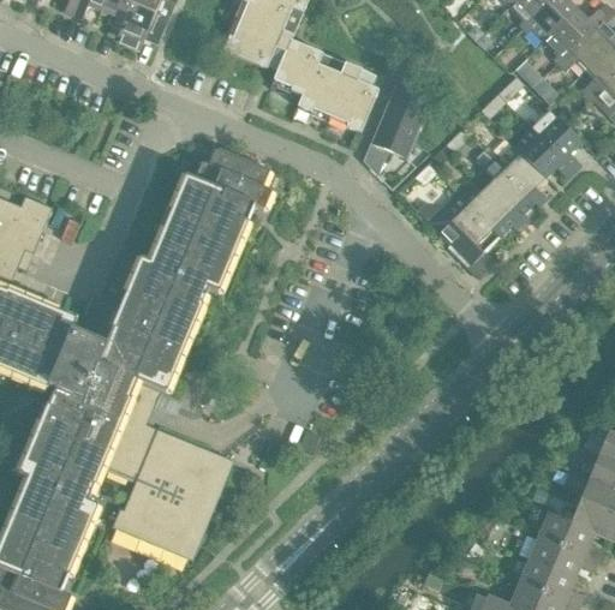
[(72,15),(77,0),(67,0),(63,11),(72,15)]
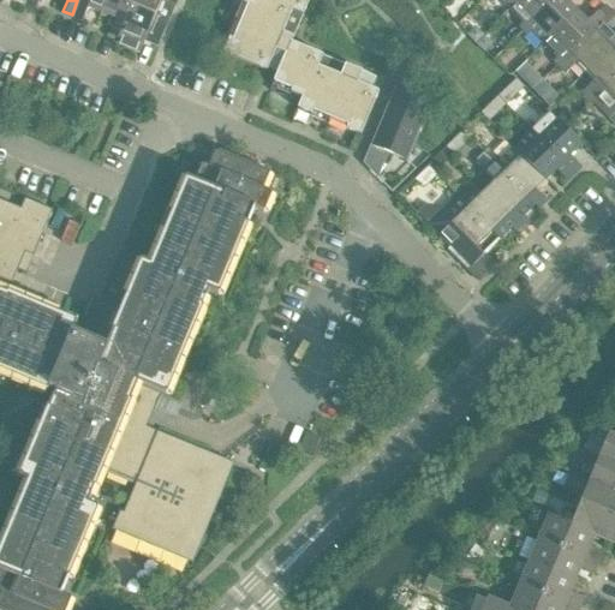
[(101,10),(105,0),(77,0),(72,15),(82,18),(88,5),(101,10)]
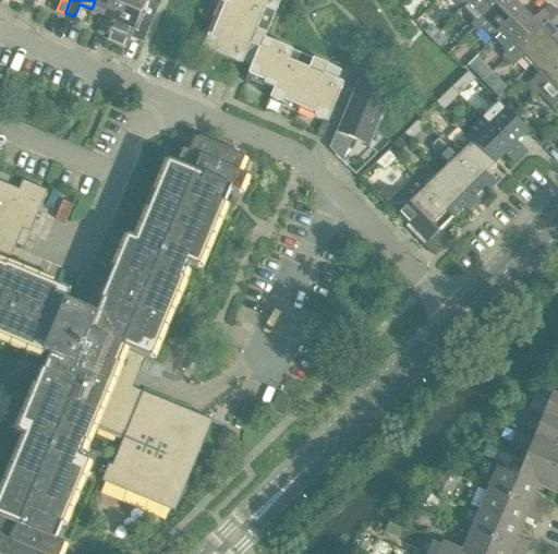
[(107,31),(119,0),(95,0),(92,9),(104,14),(98,27),(106,31),(107,31)]
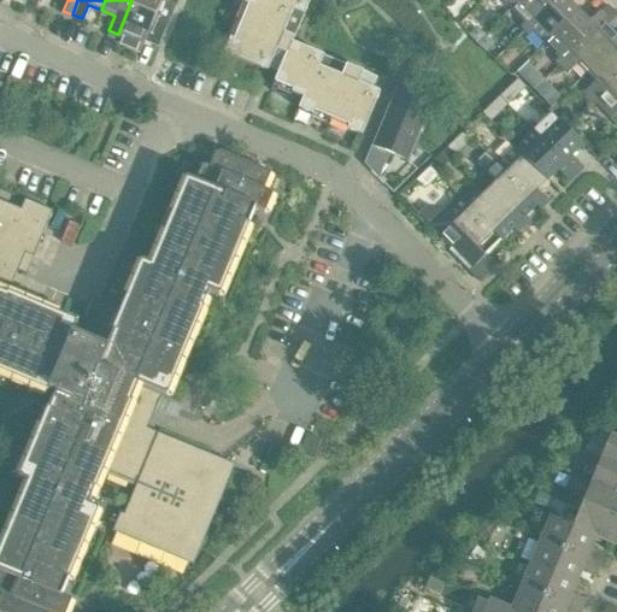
[(159,39),(175,1),(171,0),(131,0),(118,34),(117,34),(116,39),(140,49),(146,33),(159,39)]
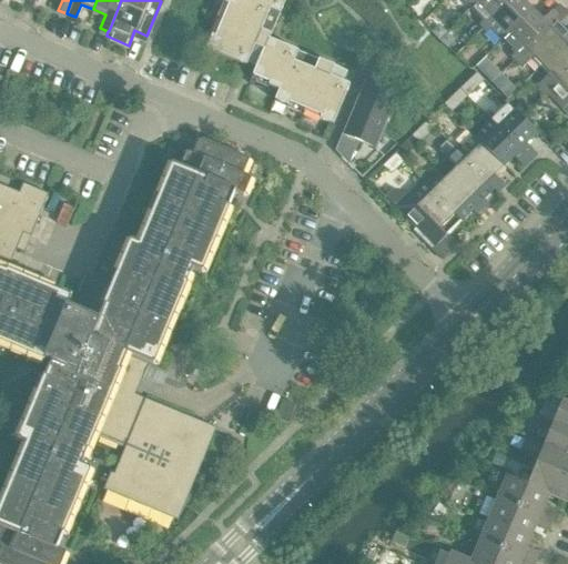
[(260,28),(271,31),(282,0),(223,0),(205,46),(245,61),(260,28)]
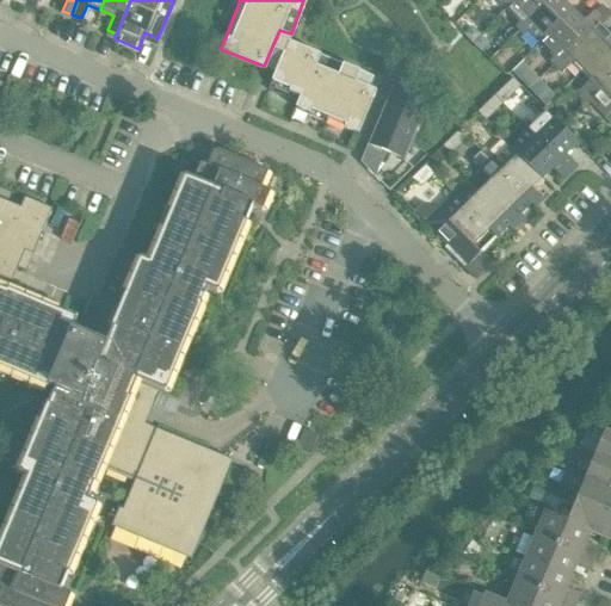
[(518,26),(545,0),(511,0),(506,5),(519,18),(514,23),(518,26)]
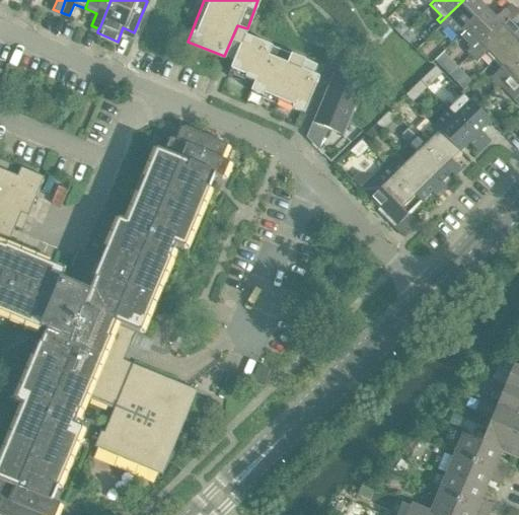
[(458,33),(487,7),(479,0),(463,0),(440,22),(444,25),(447,22),(458,33)]
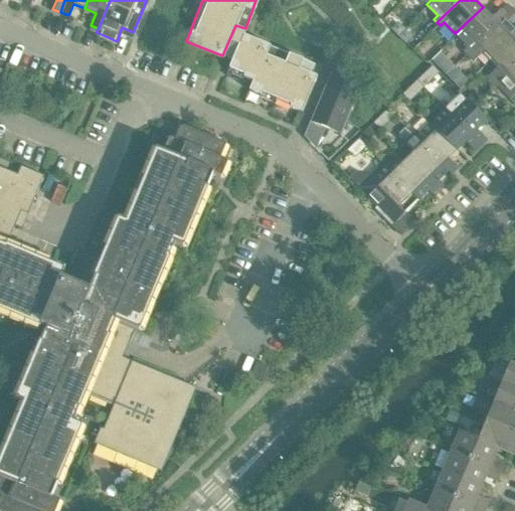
[(466,52),(503,16),(506,13),(500,6),(491,15),(483,7),(455,33),(466,44),(463,48),(466,52)]
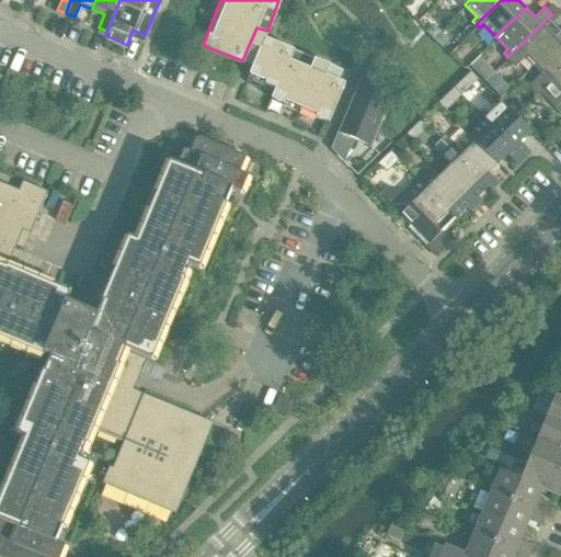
[(533,63),(560,34),(560,31),(548,18),(507,57),(515,64),(525,54),(533,63)]
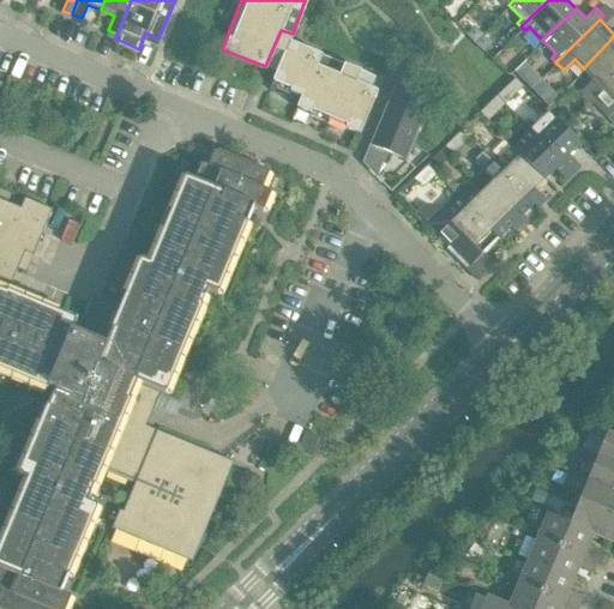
[(590,97),(613,73),(613,37),(583,68),(593,77),(582,88),(590,97)]
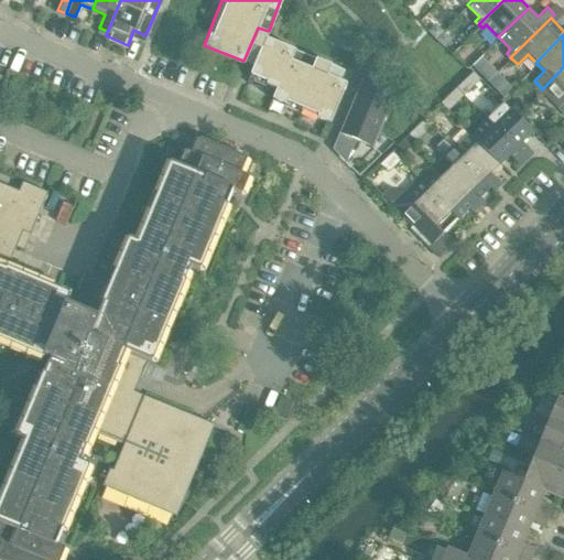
[(329,120),(346,81),(312,66),(316,56),(266,35),(247,78),(250,79),(252,76),(277,86),(272,96),(329,120)]
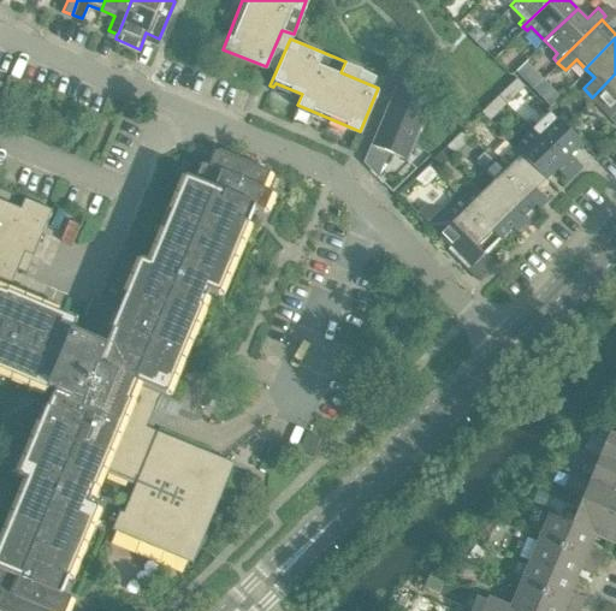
[(615,122),(615,73),(592,98),(615,122)]
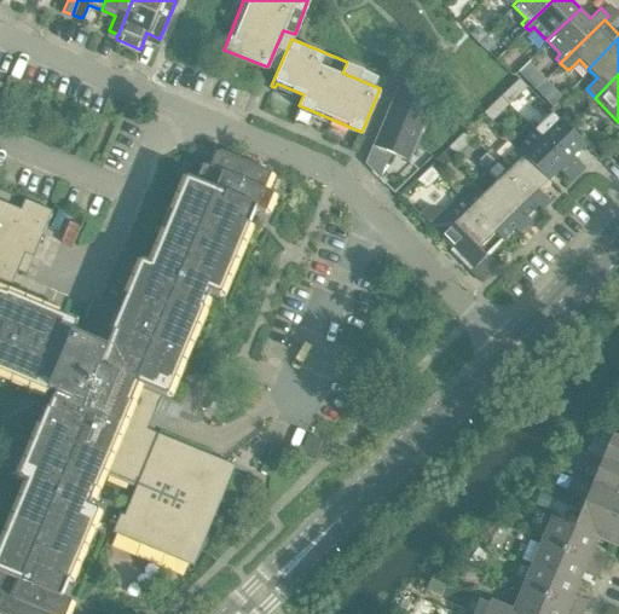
[(409,155),(435,91),(401,76),(374,143),(403,155),(401,157),(410,161),(411,156),(409,155)]
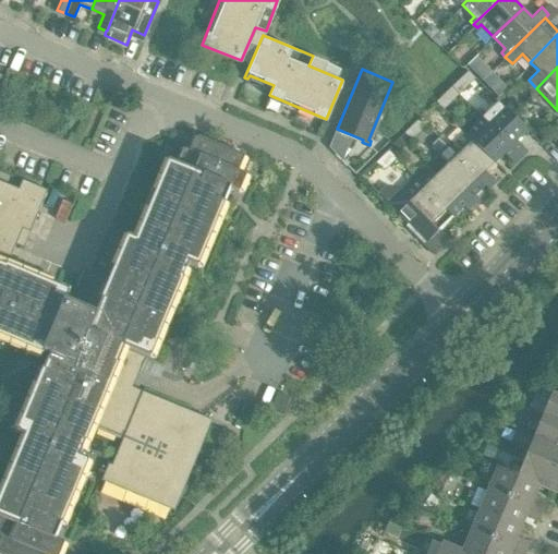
[(528,129),(498,99),(485,111),(482,108),(477,111),(520,155),(526,148),(517,139),(528,129)]
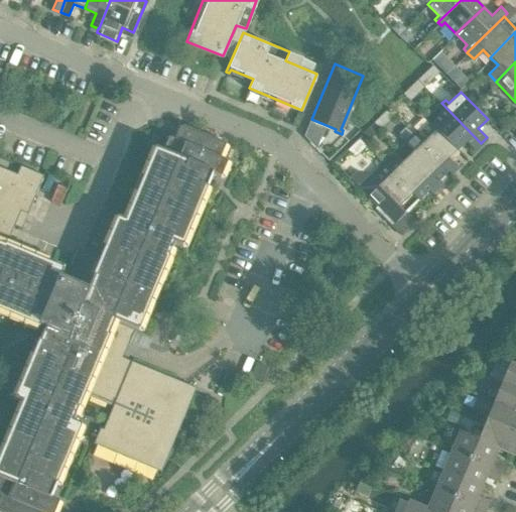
[(481,143),(441,103),(438,107),(441,109),(430,121),(458,148),(466,140),(475,149),(481,143)]
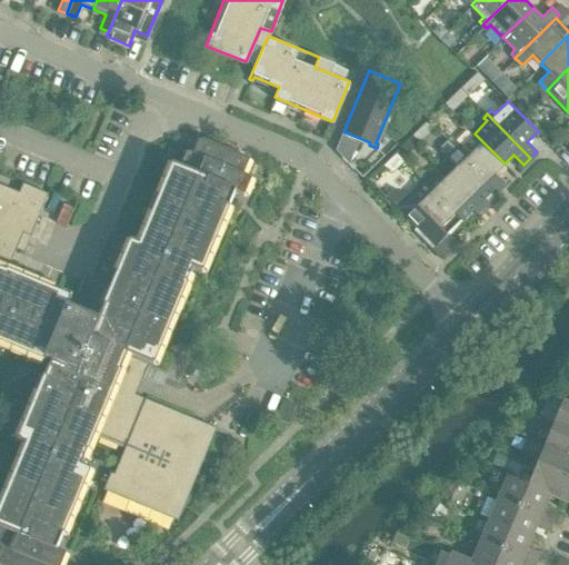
[(505,164),(475,134),(462,146),(458,142),(455,146),(493,186),(498,190),(505,184),(495,174),(505,164)]
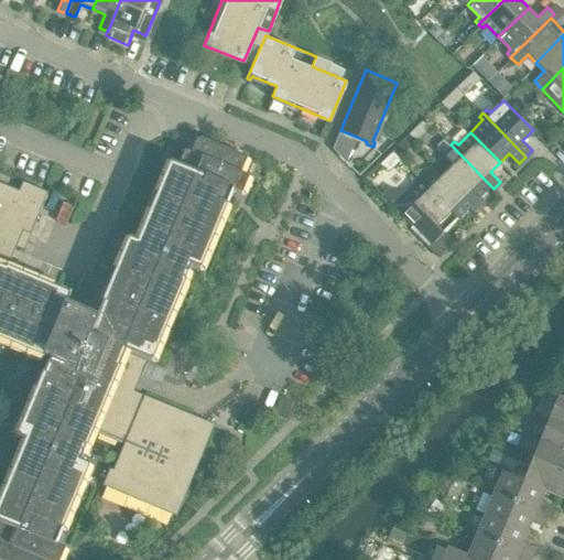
[(151,359),(191,265),(198,268),(231,189),(240,192),(248,174),(239,170),(246,154),(201,136),(194,151),(186,148),(180,164),(171,160),(138,239),(129,236),(97,314),(66,302),(69,293),(6,267),(22,228),(30,232),(47,190),(22,179),(18,187),(0,180),(0,337),(43,356),(44,353),(50,355),(17,435),(25,439),(0,499),(0,520),(1,521),(0,523),(0,539),(3,541),(0,547),(0,558),(4,559),(47,559),(57,559),(64,546),(55,541),(88,462),(79,459),(93,429),(122,442),(107,478),(172,506),(195,452),(201,454),(207,438),(202,435),(206,424),(141,398),(143,392),(128,386),(141,355),(151,359)]
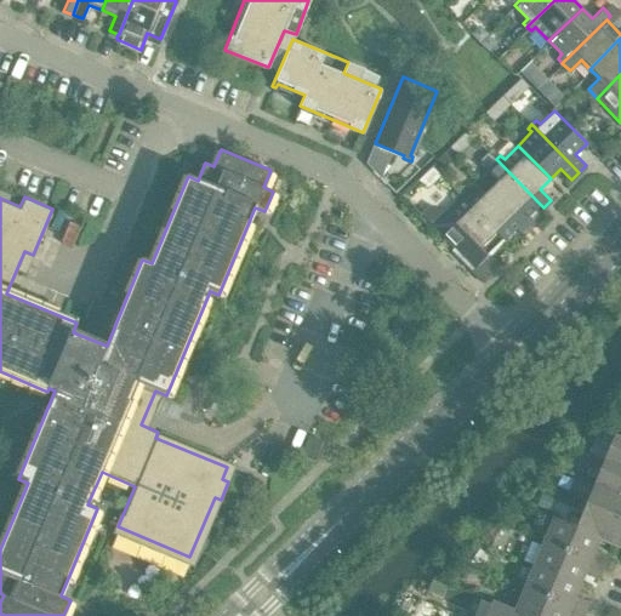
[(539,203),(496,159),(488,167),(499,178),(490,187),(527,224),(533,218),(528,215),(539,203)]
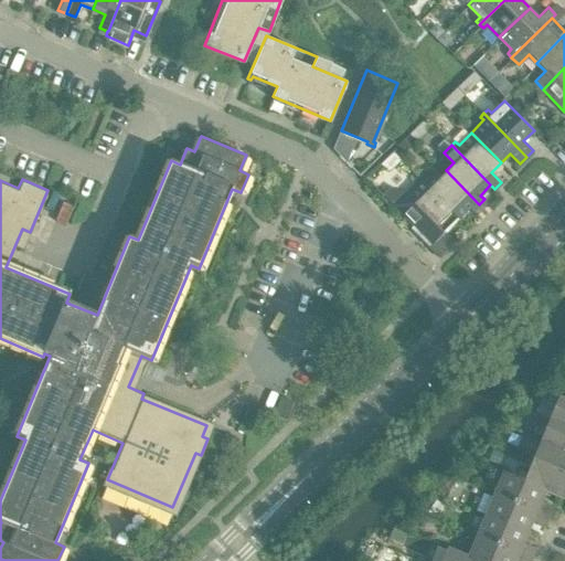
[(479,204),(446,170),(437,178),(428,168),(419,176),(459,215),(469,205),(473,210),(479,204)]
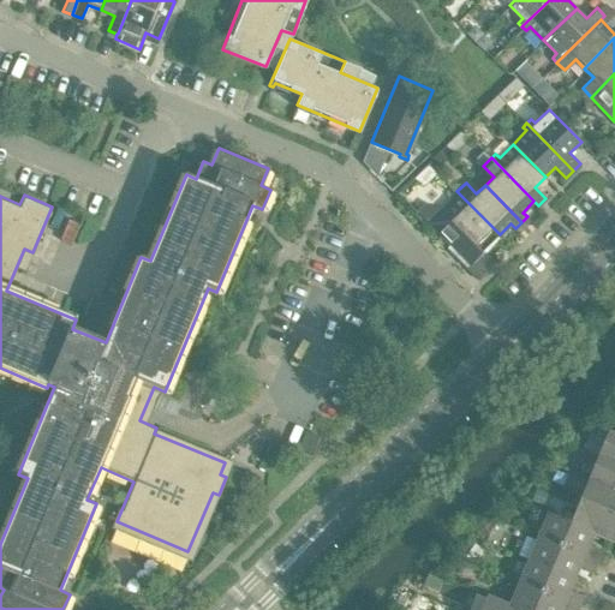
[(500,234),(457,191),(428,220),(470,263),(466,267),(478,279),(495,262),(484,250),(500,234)]
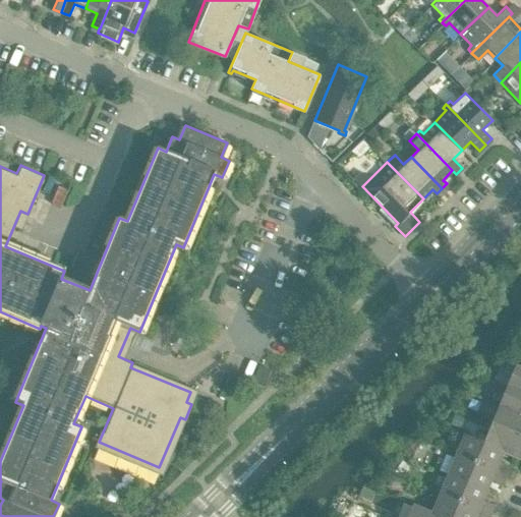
[(264,385),(271,368),(258,363),(251,380),(264,385)]
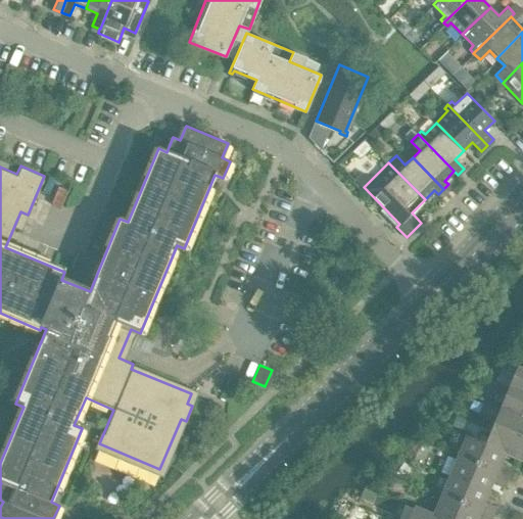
[(522,368),(517,365),(509,385),(522,391),(522,368)]
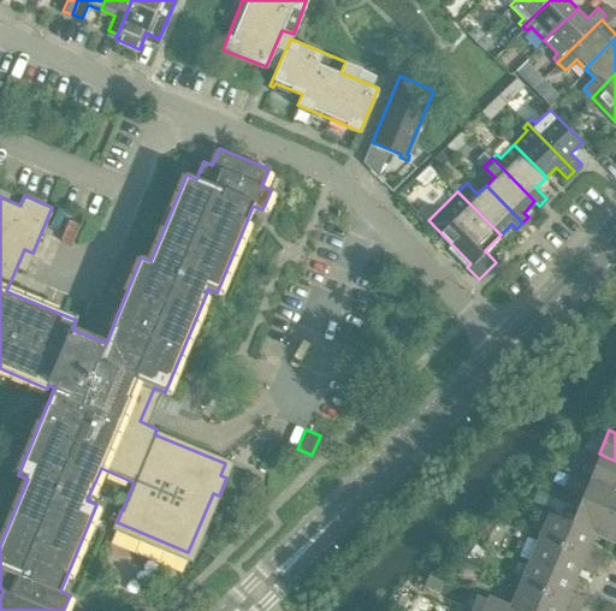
[(615,461),(599,454),(590,476),(615,487),(615,461)]
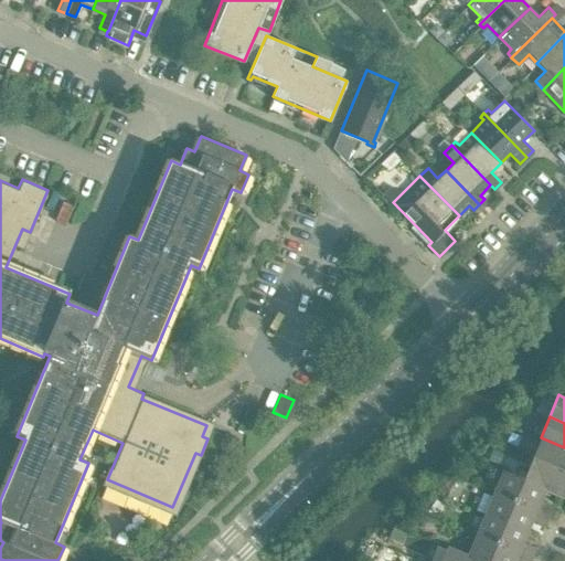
[(564,447),(541,437),(532,458),(564,472),(564,447)]
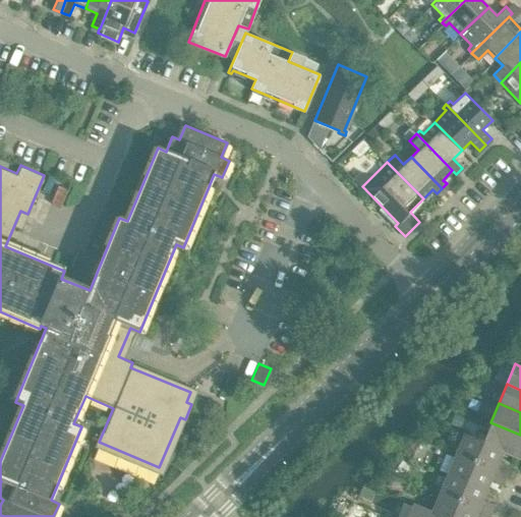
[(520,435),(490,422),(482,442),(503,450),(502,451),(520,458),(520,435)]
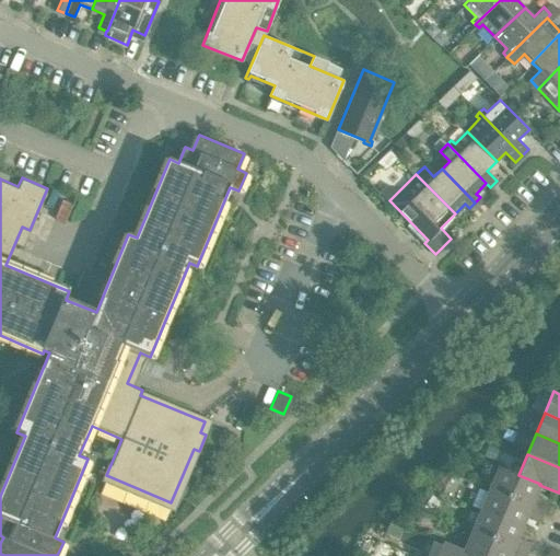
[(534,499),(539,485),(540,484),(518,475),(499,466),(489,488),(544,510),(548,500),(539,497),(538,500),(534,499)]
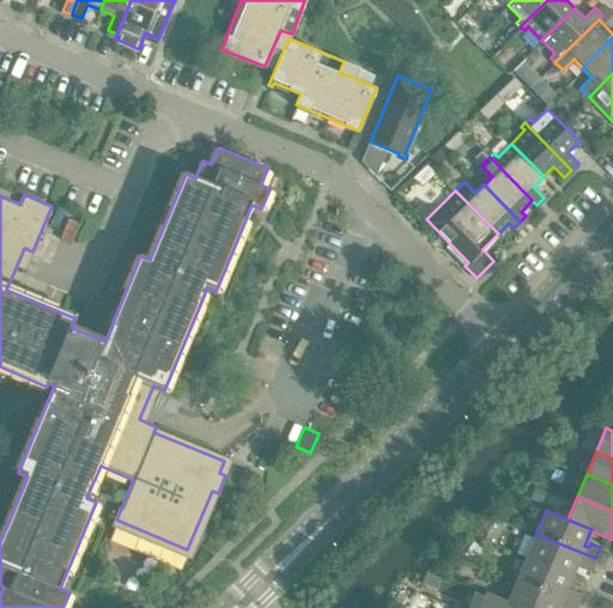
[(595,558),(535,534),(526,555),(572,575),(578,559),(583,561),(581,566),(590,570),(595,558)]
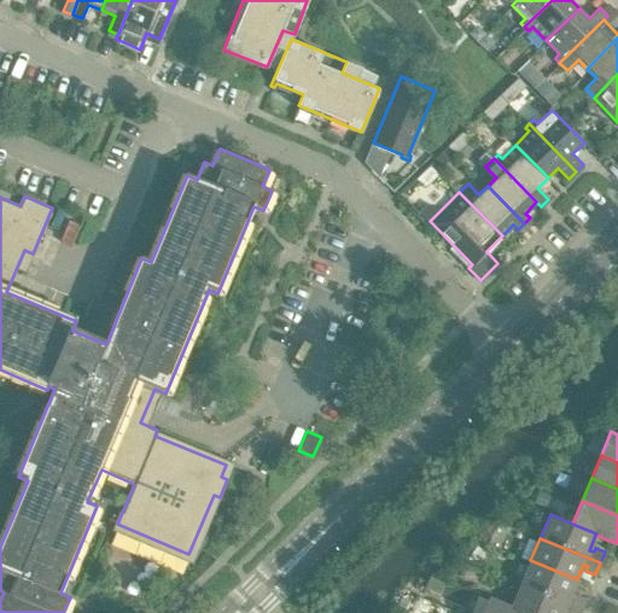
[(570,595),(577,579),(530,560),(522,583),(581,608),(586,596),(577,593),(575,597),(570,595)]
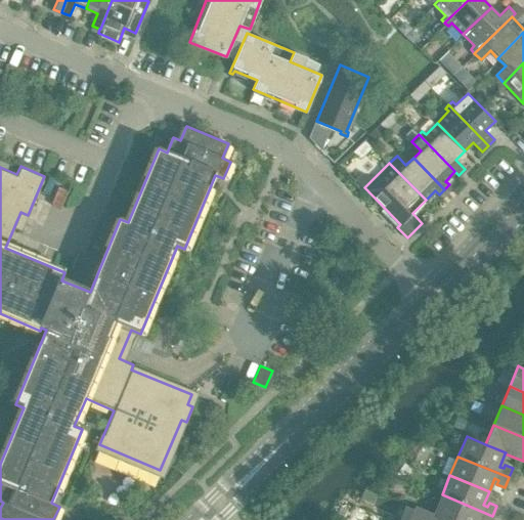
[(442,494),(434,514),(446,519),(477,519),(478,517),(482,519),(481,519),(490,519),(492,516),(442,494)]
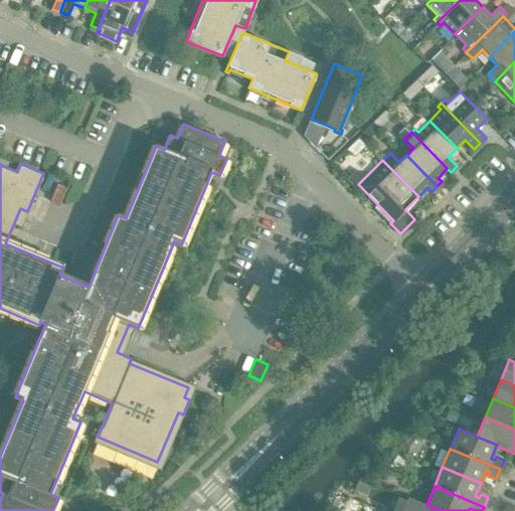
[(439,510),(426,505),(407,497),(401,510),(439,510)]
